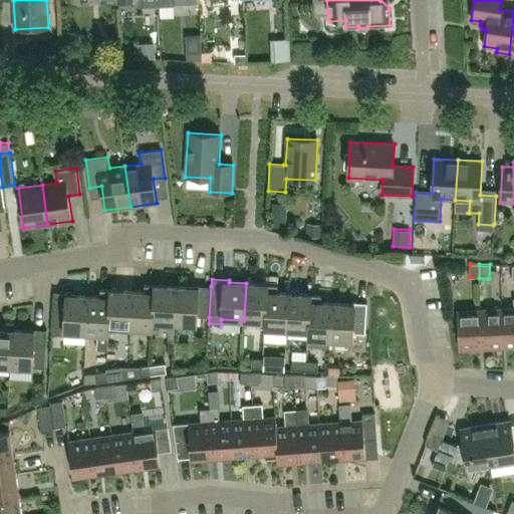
[(265,322),(268,284),(246,283),(244,320),(265,321),(265,322)]
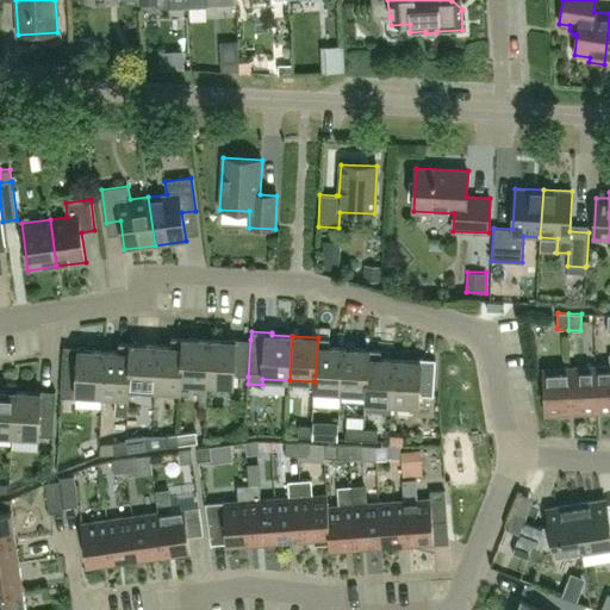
[(181,383),(184,338),(172,337),(170,347),(157,346),(155,390),(181,392),(181,383)]
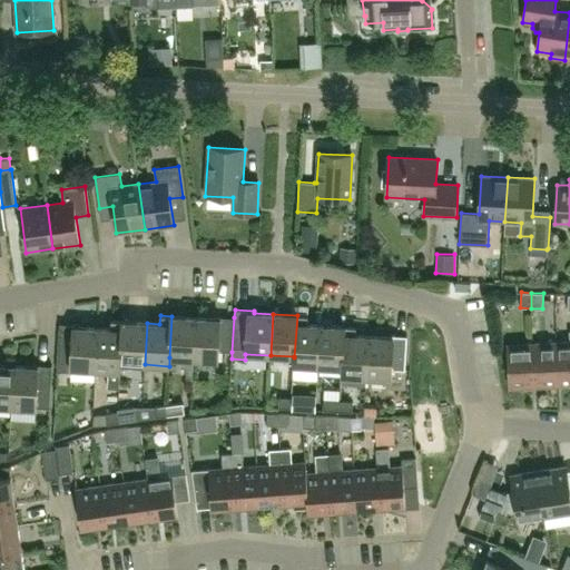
[(318,366),(321,325),(307,324),(308,316),(297,315),(294,357),(294,356),(293,365),(318,366)]
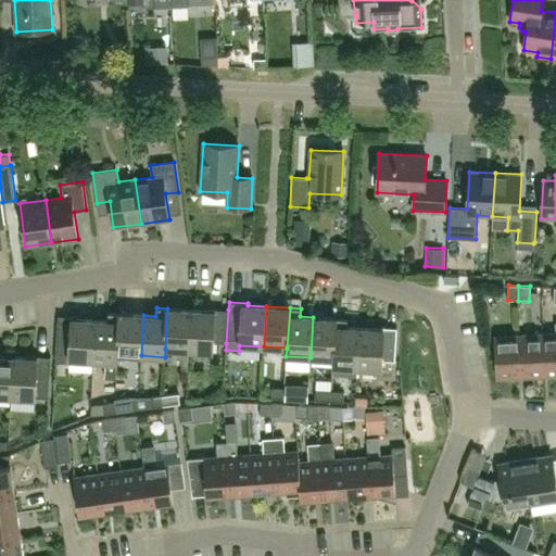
[(165,349),(179,350),(179,358),(181,367),(187,368),(188,351),(191,310),(167,308),(165,349)]
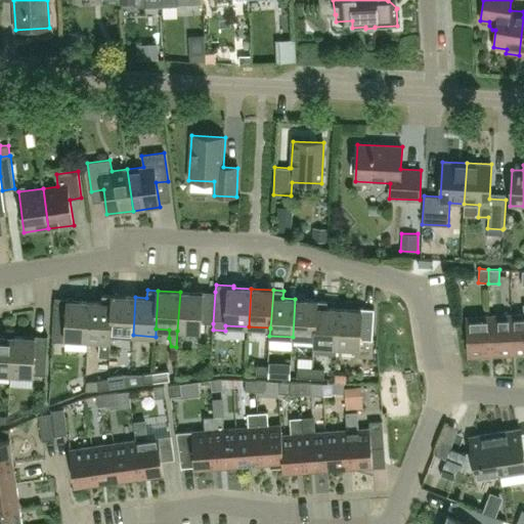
[(198,293),(180,292),(177,331),(201,332),(201,322),(213,323),(215,292),(198,291),(198,293)]
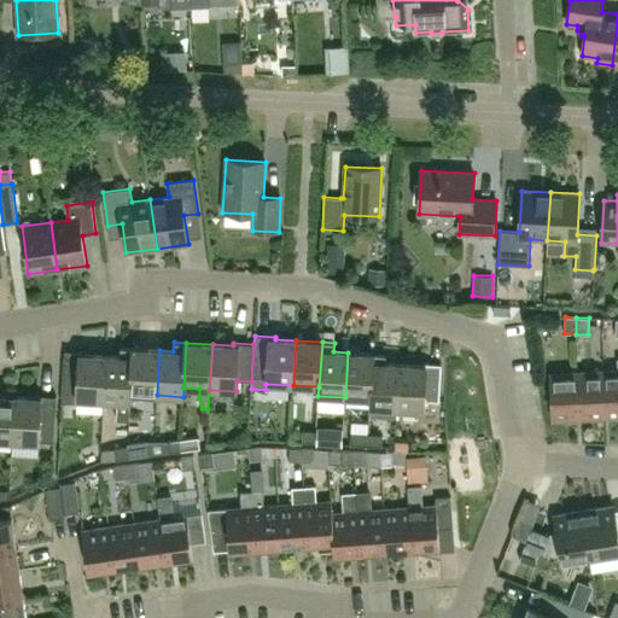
[(130,394),(133,349),(121,348),(120,356),(106,356),(104,401),(117,402),(117,419),(129,420),(130,394)]
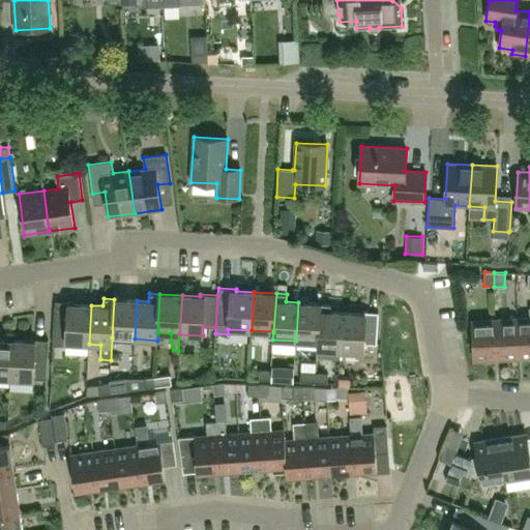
[(112,337),(135,339),(137,300),(114,299),(112,337)]
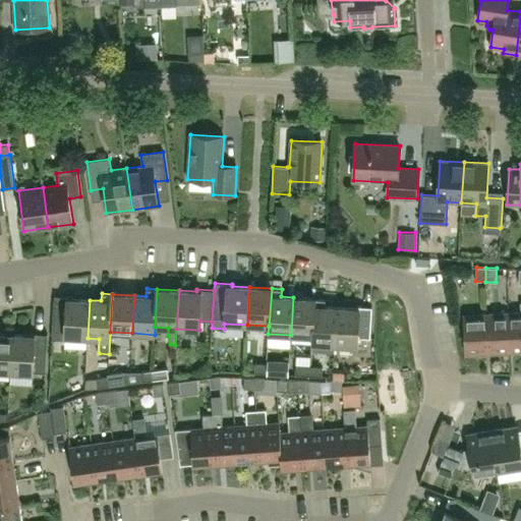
[(88,338),(90,300),(72,299),(72,297),(55,296),(52,339),(64,340),(65,337),(88,338)]
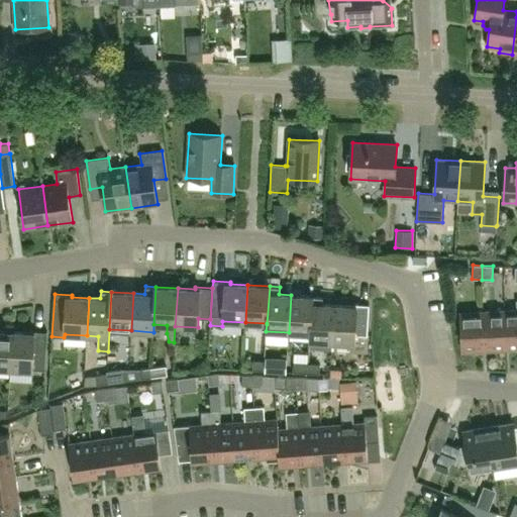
[(310,333),(313,296),(291,295),(289,332),(310,333)]
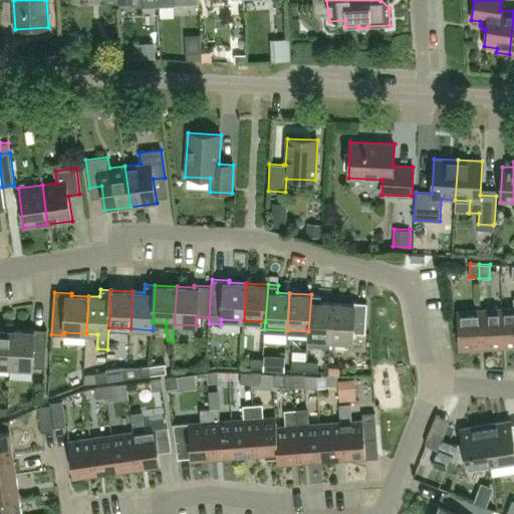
[(330,340),(332,303),(321,302),(321,295),(311,294),(308,331),(307,339),(330,340)]
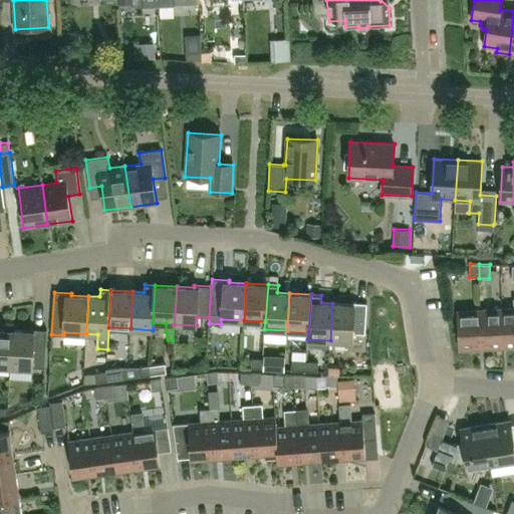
[(513,297),(513,308),(501,309),(503,346),(513,345),(513,297)]
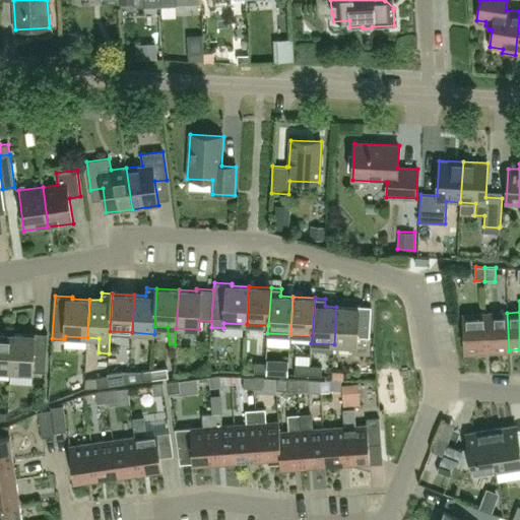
[(336,307),(334,344),(356,346),(358,337),(370,337),(371,307),(353,306),(353,308),(336,307)]
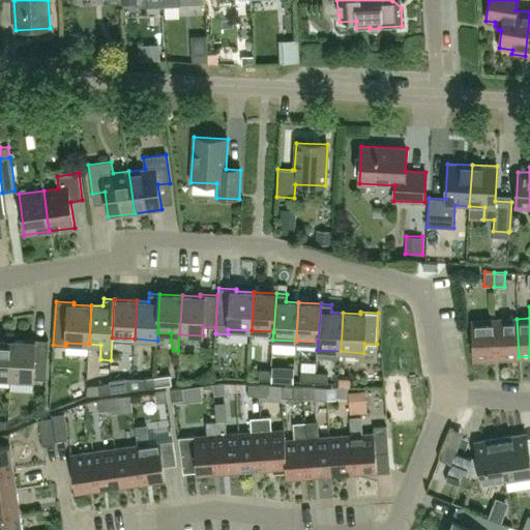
[(519,357),(517,319),(495,320),(497,358),(519,357)]
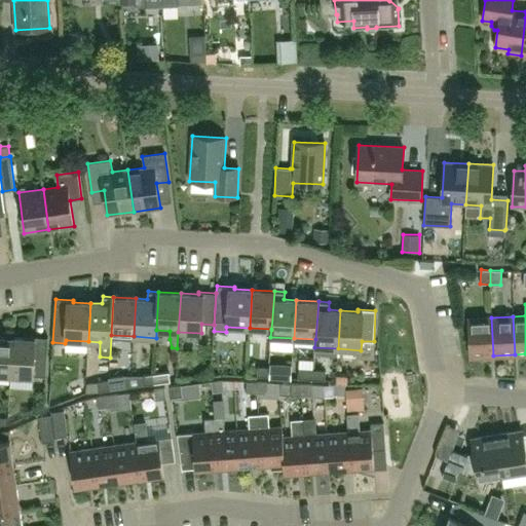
[(493,355),(491,317),(468,318),(471,357),(493,355)]
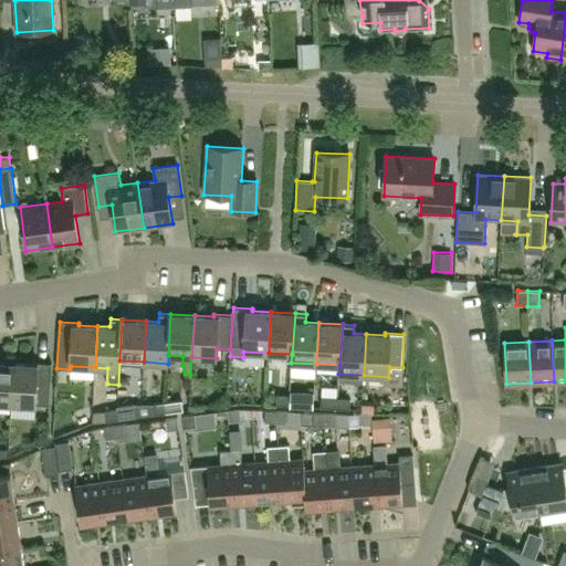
[(0,404),(11,405),(13,363),(0,362),(0,404)]
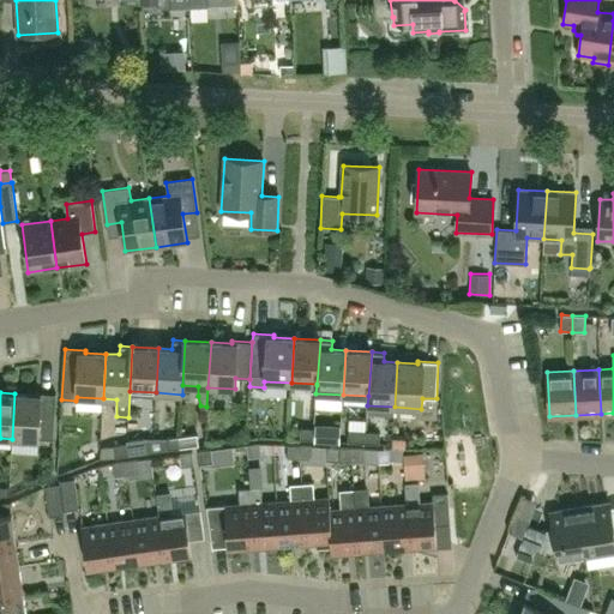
[(35,395),(14,393),(12,439),(38,440),(40,439),(53,439),(56,393),(35,392),(35,395)]
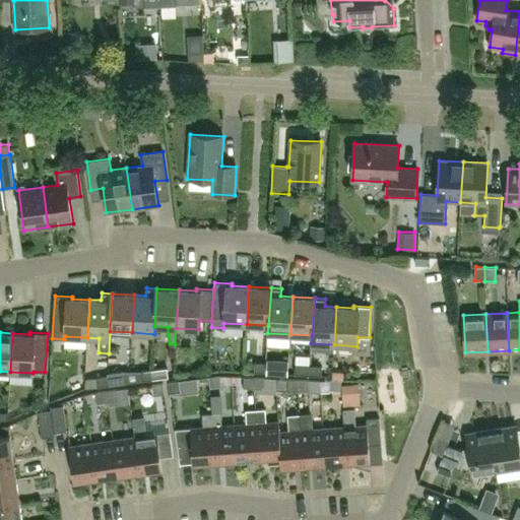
[(266,373),(266,363),(255,363),(254,373),(266,373)]
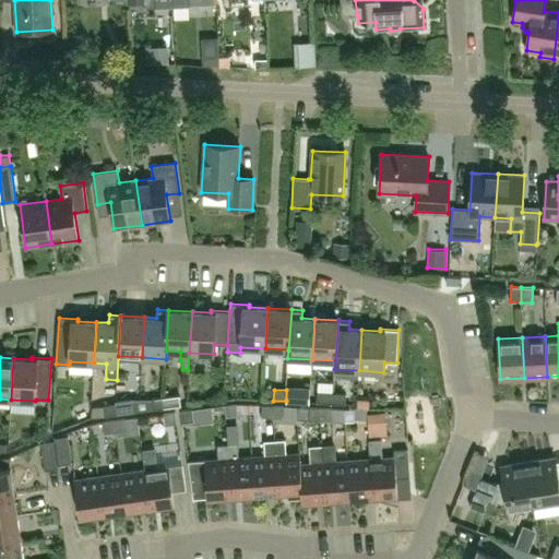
[(286,401),(298,402),(309,402),(309,392),(286,390),(286,401)]
